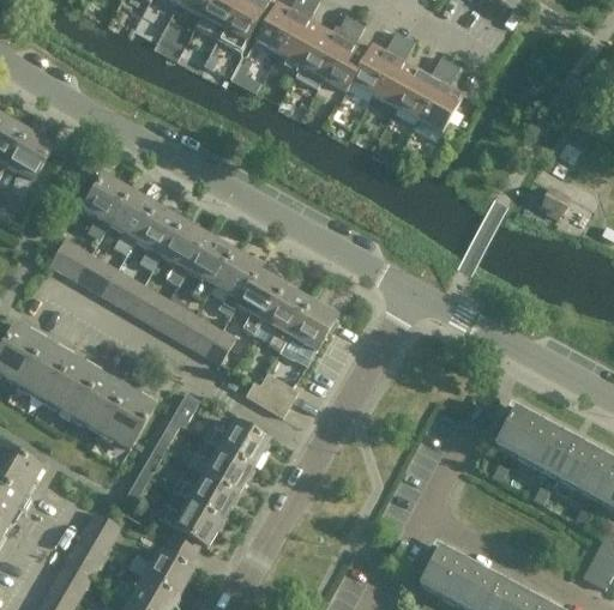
[(180,0),(178,4),(200,16),(209,0),(180,0)]
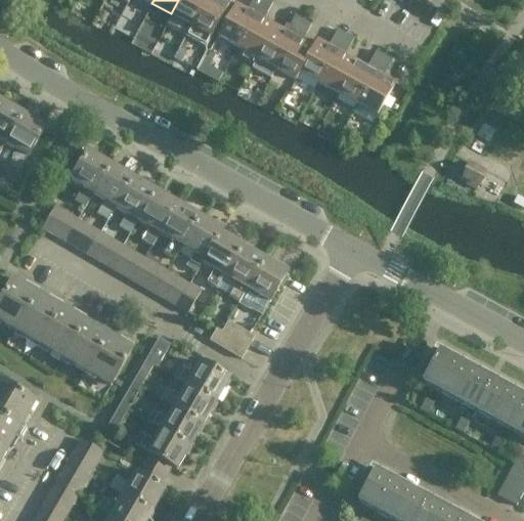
[(185,34),(203,0),(178,0),(171,13),(166,23),(185,34)]
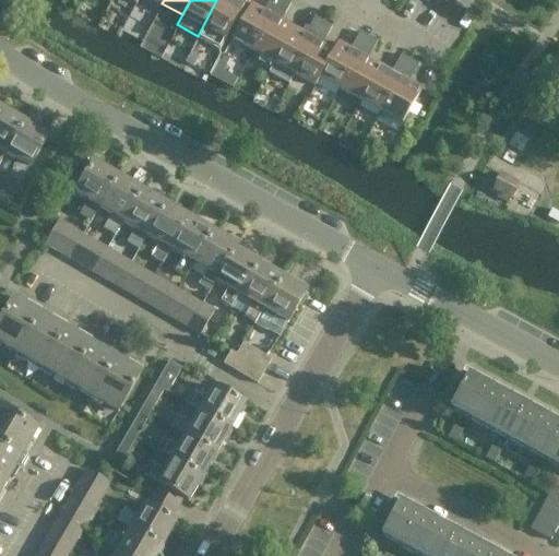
[(216,0),(198,36),(219,48),(245,0),(216,0)]
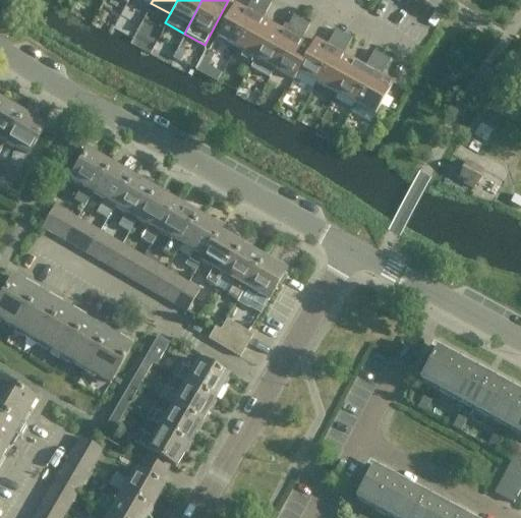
[(235,45),(259,0),(248,0),(245,7),(233,1),(216,35),(235,45)]
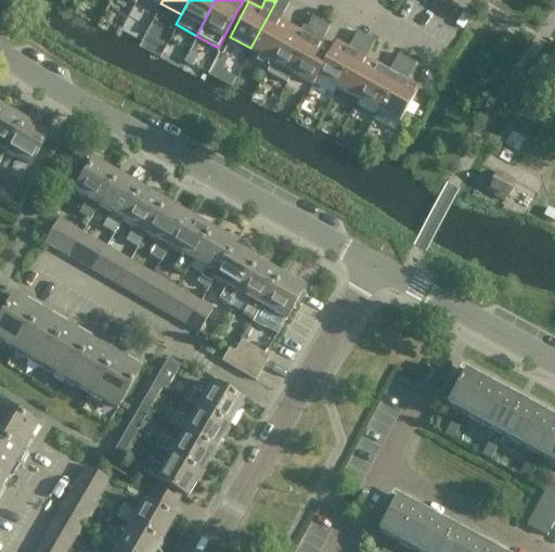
[(276,0),(250,48),(271,60),(291,24),(279,17),(288,1),(286,0),(276,0)]
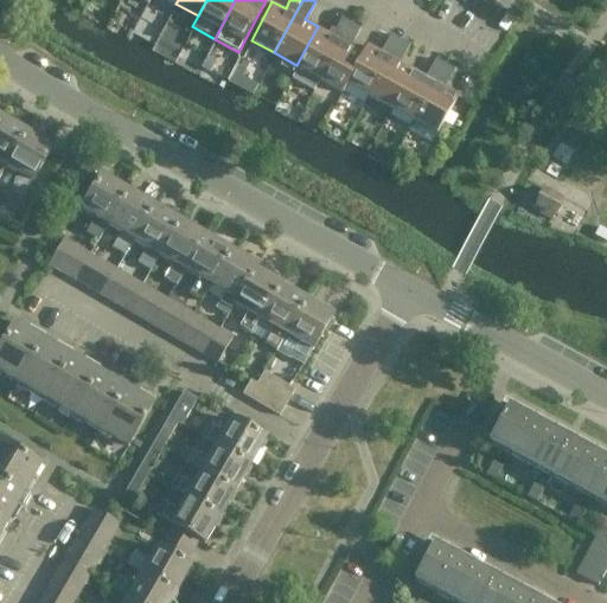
[(313,88),(319,77),(351,20),(340,15),(331,33),(318,26),(296,65),(291,76),(313,88)]
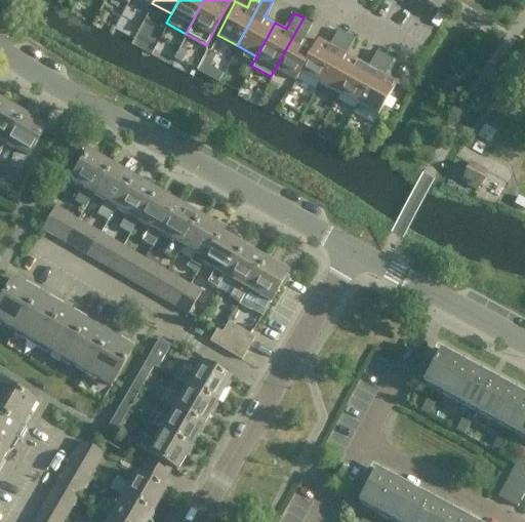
[(304,17),(276,67),(296,78),(300,71),(314,44),(313,44),(303,38),(312,22),(304,17)]
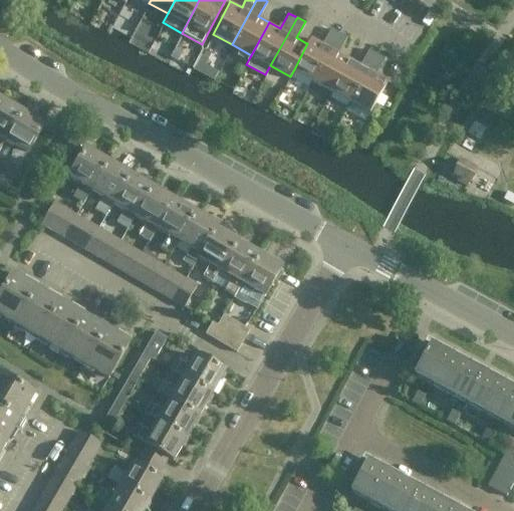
[(312,79),(338,31),(330,27),(321,42),(310,36),(306,43),(307,43),(294,69),(312,79)]
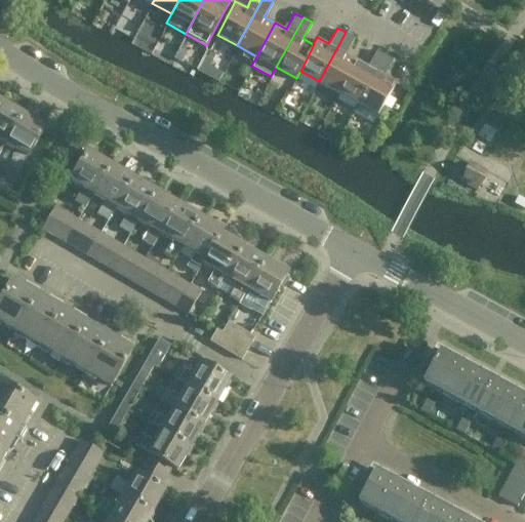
[(346,32),(319,81),(338,92),(356,58),(346,52),(354,36),(346,32)]
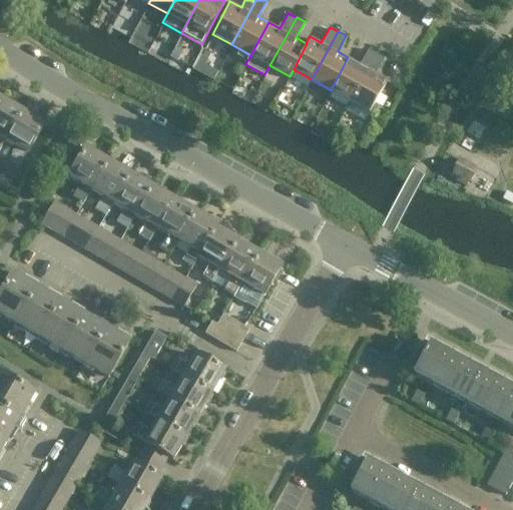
[(348,57),(331,90),(349,100),(376,52),(368,47),(359,63),(348,57)]
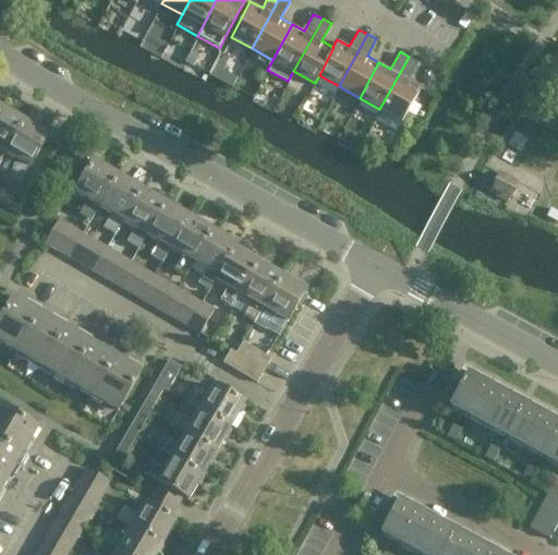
[(218,57),(209,73),(217,77),(226,61),(218,57)]
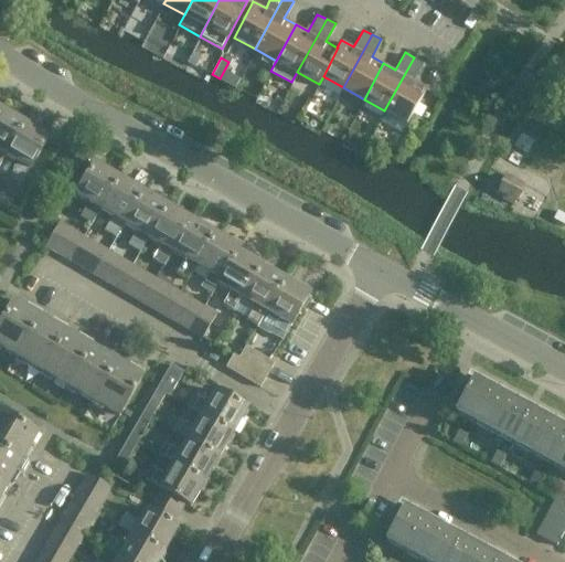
[(414,57),(384,110),(406,123),(426,86),(413,80),(423,62),(414,57)]
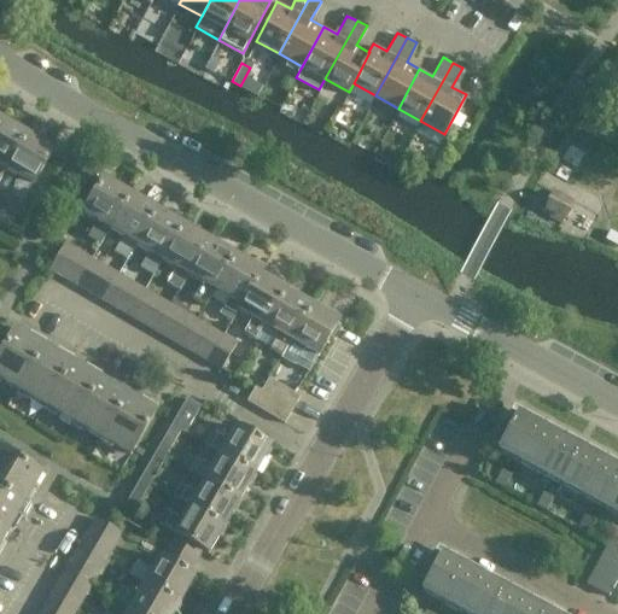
[(0,116),(0,176),(6,167),(27,132),(0,116)]
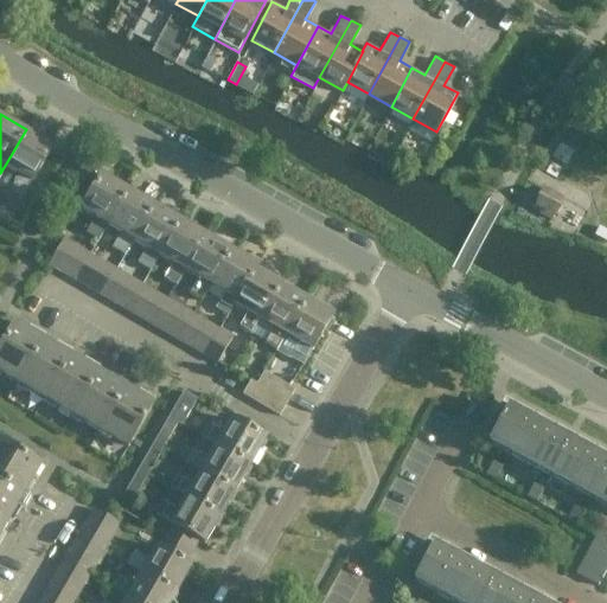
[(26,129),(6,164),(19,172),(10,186),(24,194),(52,145),(26,129)]
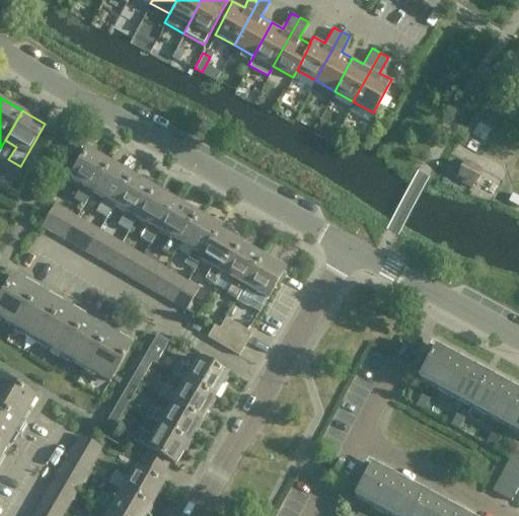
[(84,204),(91,191),(109,161),(86,148),(69,177),(81,185),(73,197),(84,204)]
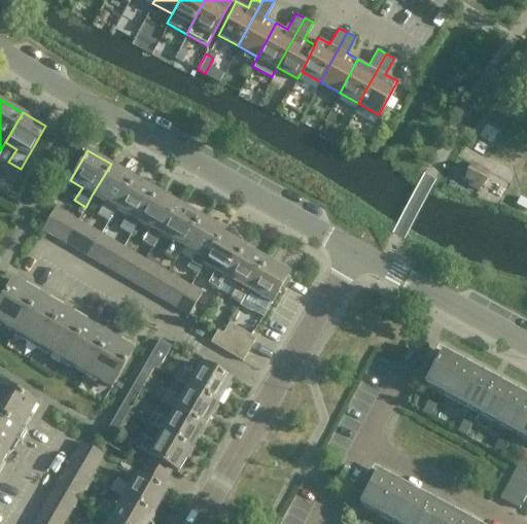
[(111,164),(93,194),(104,200),(97,213),(108,219),(115,207),(133,176),(111,164)]
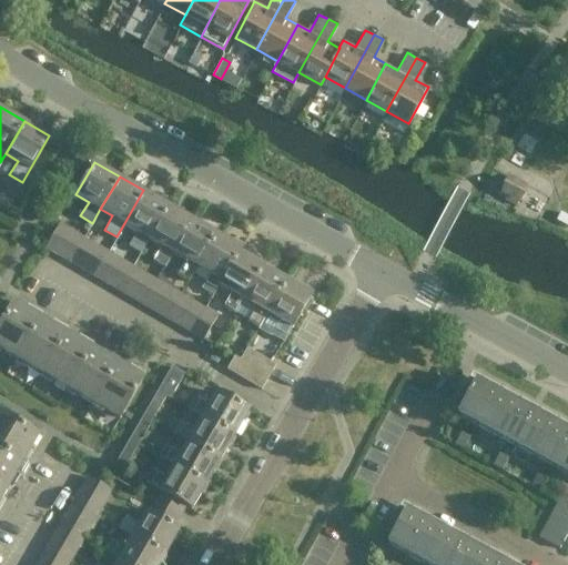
[(501,193),(500,194),(515,202),(516,200),(517,201),(525,184),(509,177),(500,192),(501,193)]
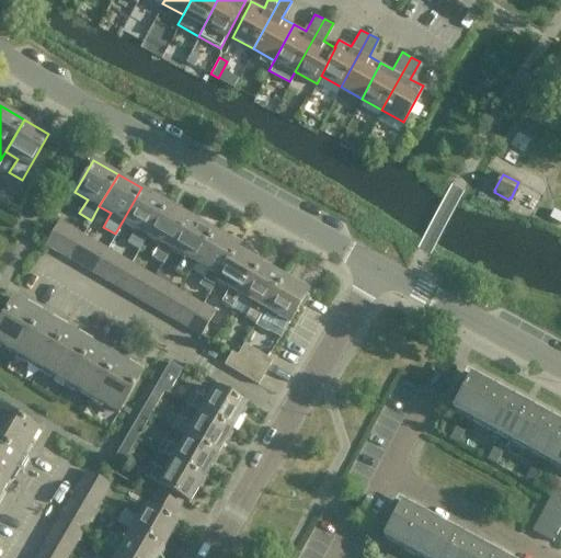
[(147,234),(165,202),(141,188),(123,220),(135,227),(127,241),(138,248),(147,234)]
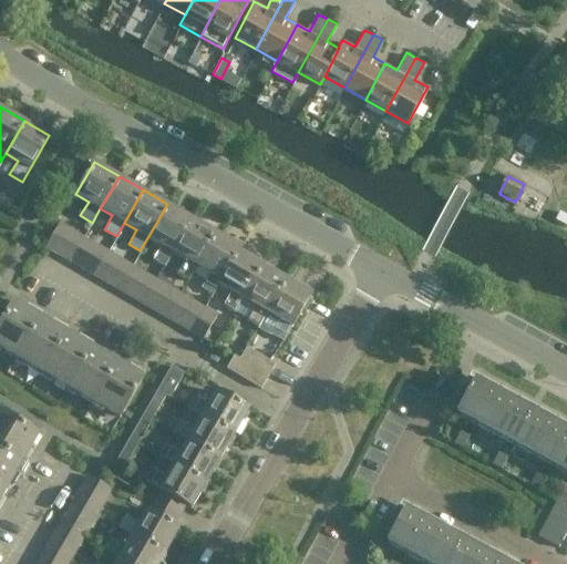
[(0,192),(0,204),(7,208),(12,200),(0,192)]
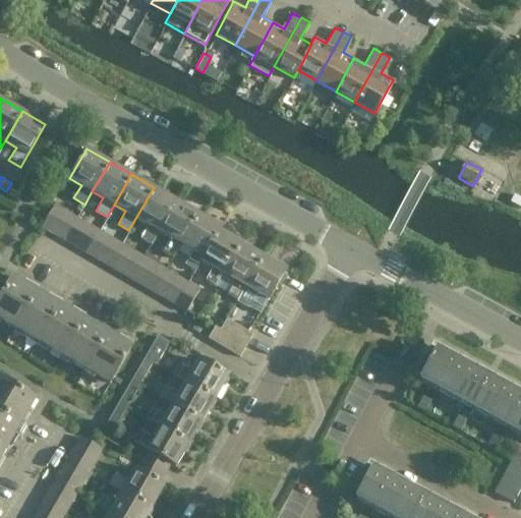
[(154,187),(136,217),(148,224),(139,236),(151,243),(159,230),(176,200),(154,187)]
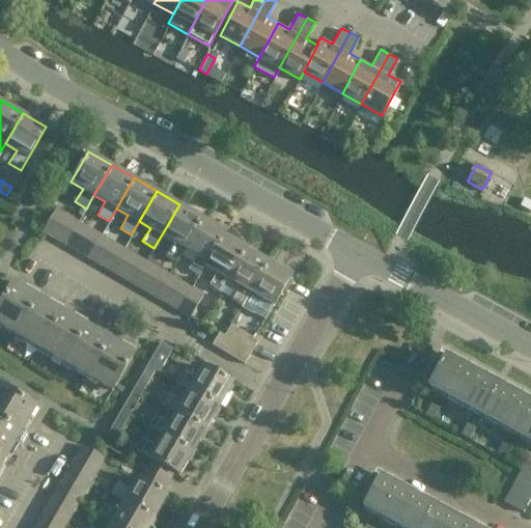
[(176,261),(185,248),(202,218),(179,204),(162,234),(173,241),(165,254),(176,261)]
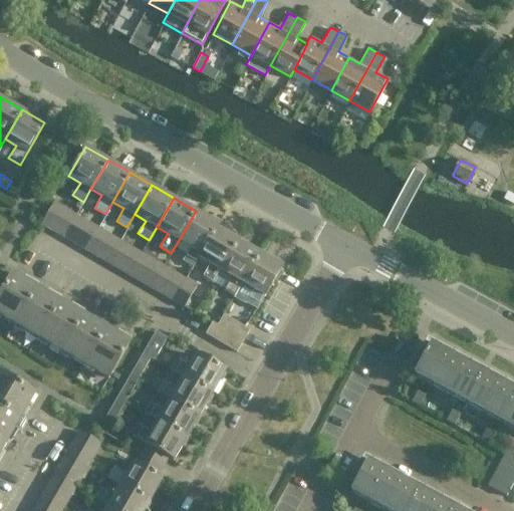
[(40,222),(52,229),(65,207),(53,200),(40,222)]
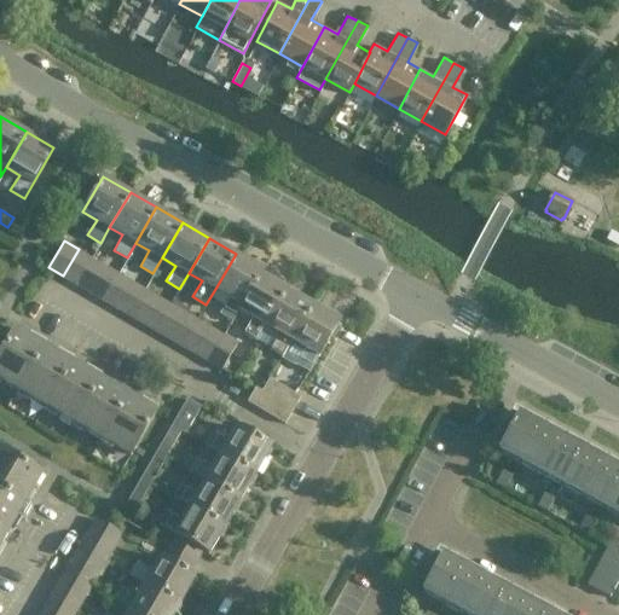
[(79,249),(63,276),(76,283),(92,257),(79,249)]
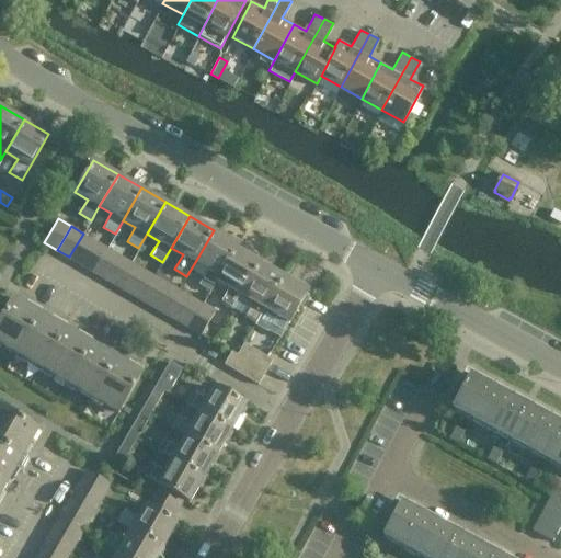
[(214,230),(195,262),(207,269),(198,283),(210,289),(216,280),(237,243),(214,230)]
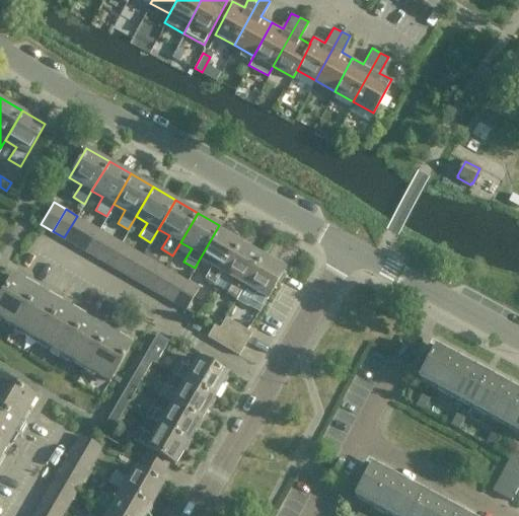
[(74,243),(87,222),(77,216),(64,237),(74,243)]
